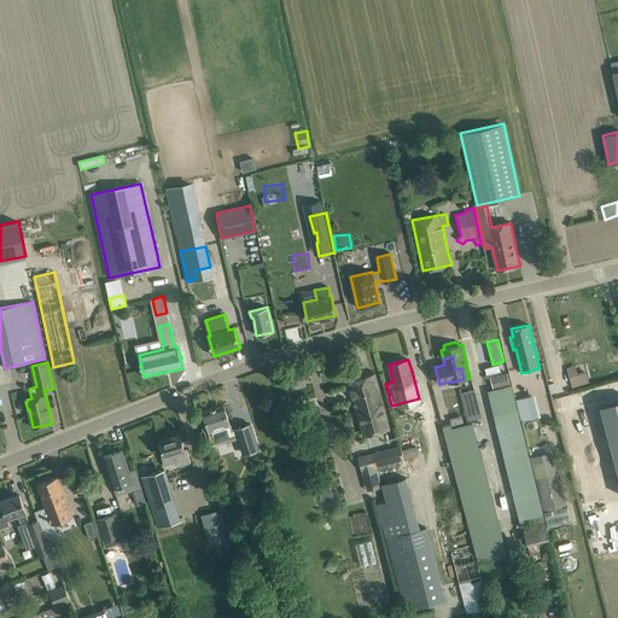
[(484,368),(487,374),(500,371),(499,363),(484,368)]
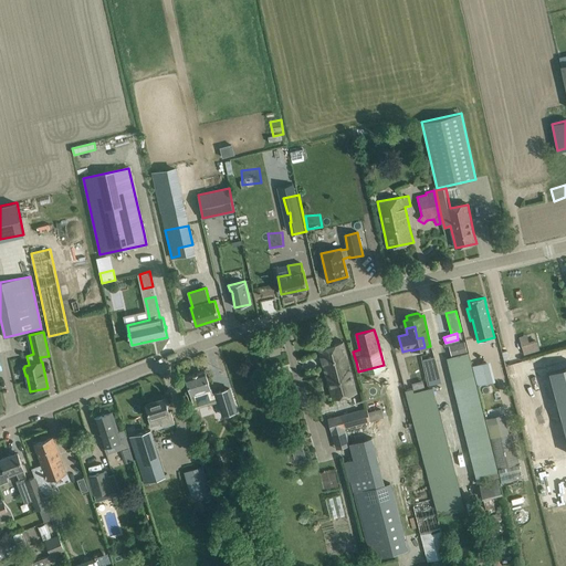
[(536,339),(520,345),(522,353),(540,348),(536,339)]
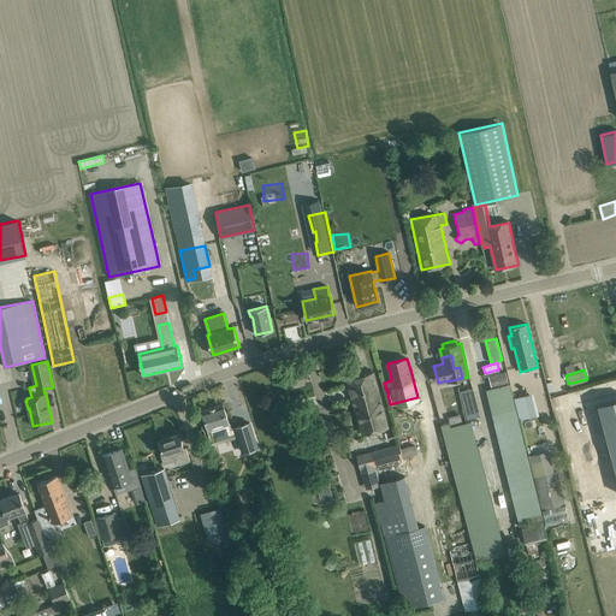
[(505,372),(489,375),(491,388),(509,383),(505,372)]
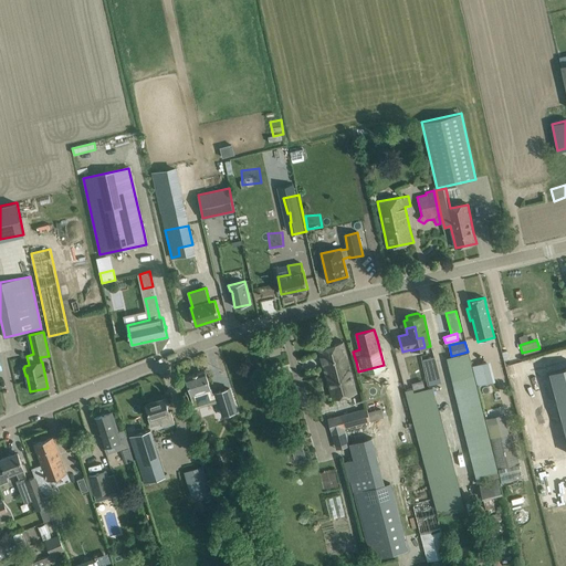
[(357,394),(346,354),(343,343),(320,349),(322,360),(334,400),(357,394)]
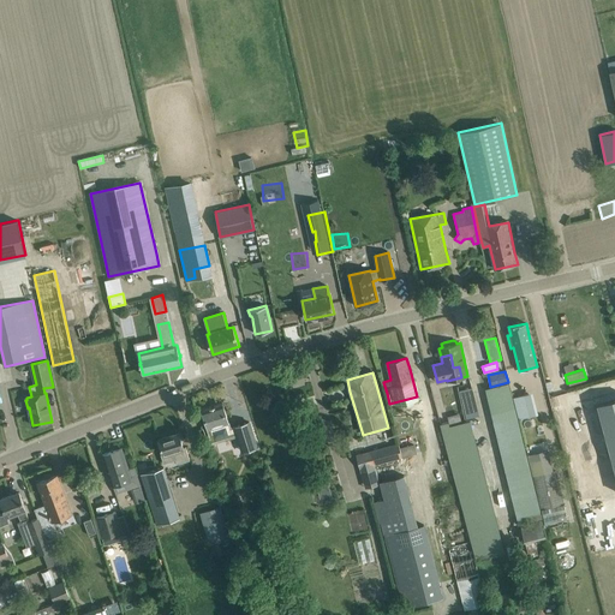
[(490,387),(485,388),(493,415),(503,459),(506,476),(519,525),(520,524),(543,519),(530,466),(518,419),(512,398),(508,382),(490,387)]
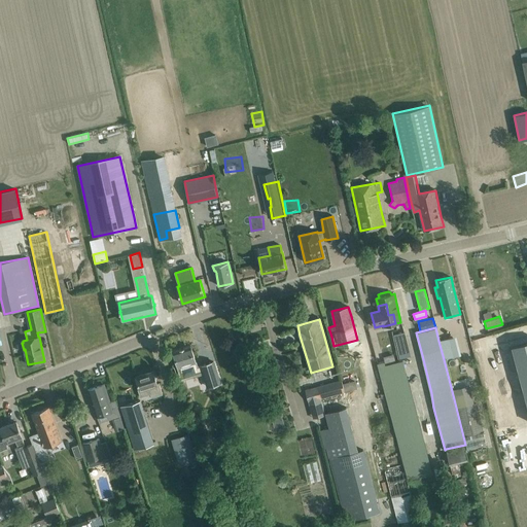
[(399,359),(410,356),(403,332),(394,335),(399,359)]
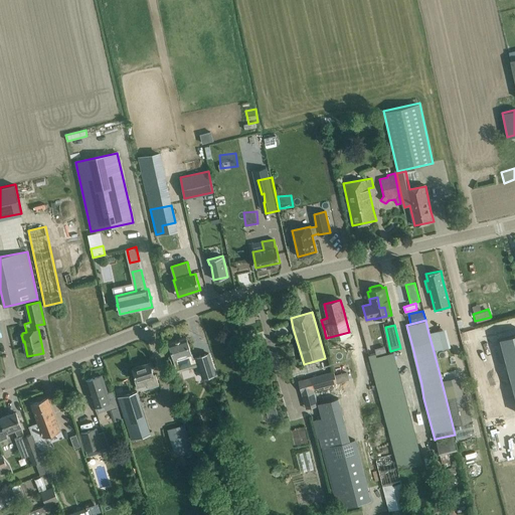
[(514,334),(502,338),(514,386),(514,334)]
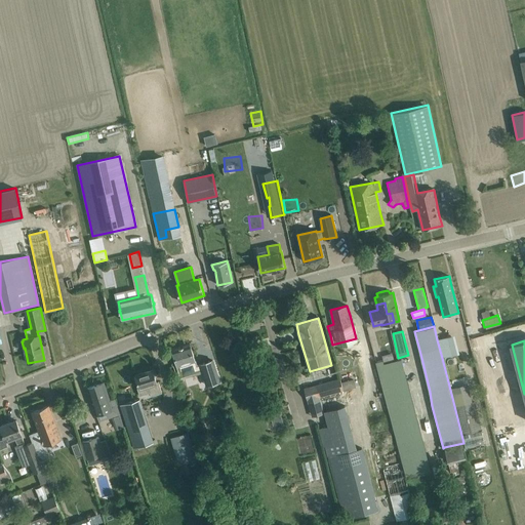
[(199,375),(193,355),(190,345),(172,351),(175,360),(177,366),(188,363),(192,377),(199,375)]
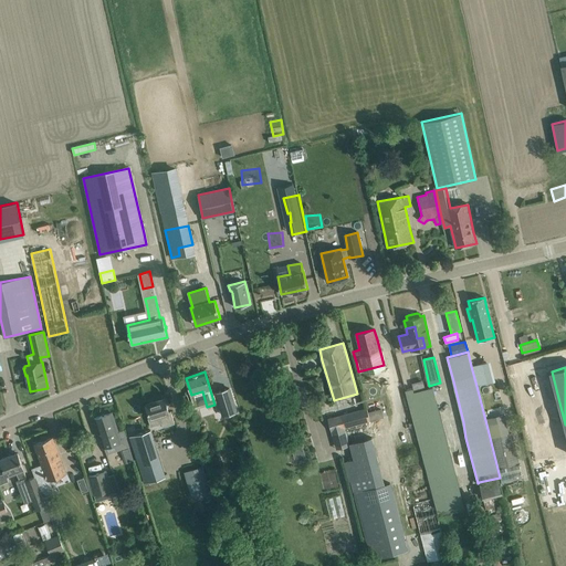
[(413,388),(405,390),(409,407),(432,500),(437,516),(464,510),(432,387),(413,392),(413,388)]
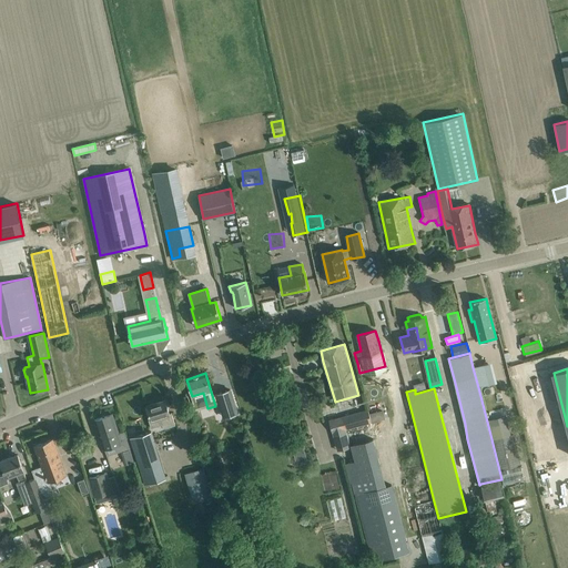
[(151,428),(162,425),(163,428),(175,425),(171,413),(170,414),(165,399),(146,406),(151,419),(149,421),(151,428)]
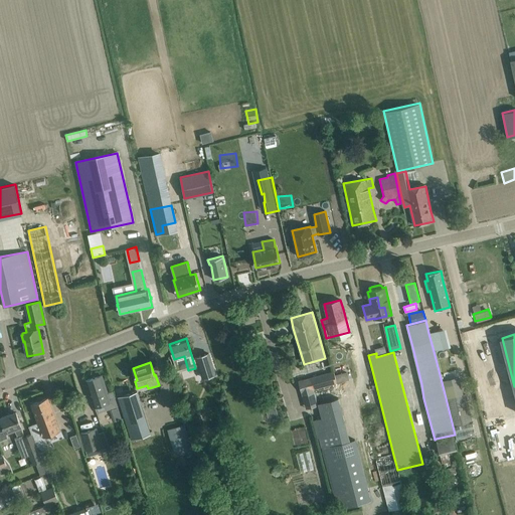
[(329,373),(310,378),(313,389),(337,382),(334,371),(329,373)]
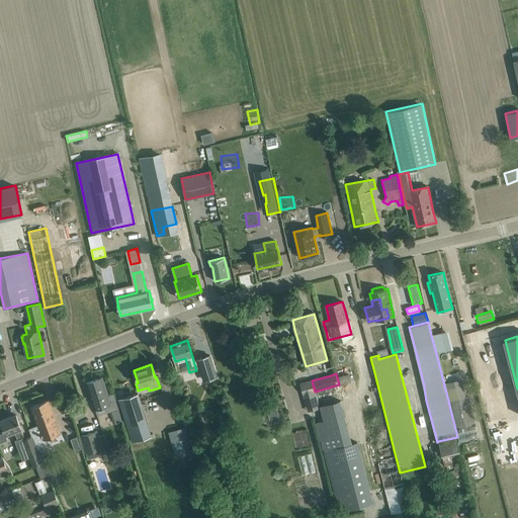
[(108,395),(105,387),(102,377),(86,382),(89,393),(94,410),(95,410),(97,416),(118,409),(113,394),(108,395)]
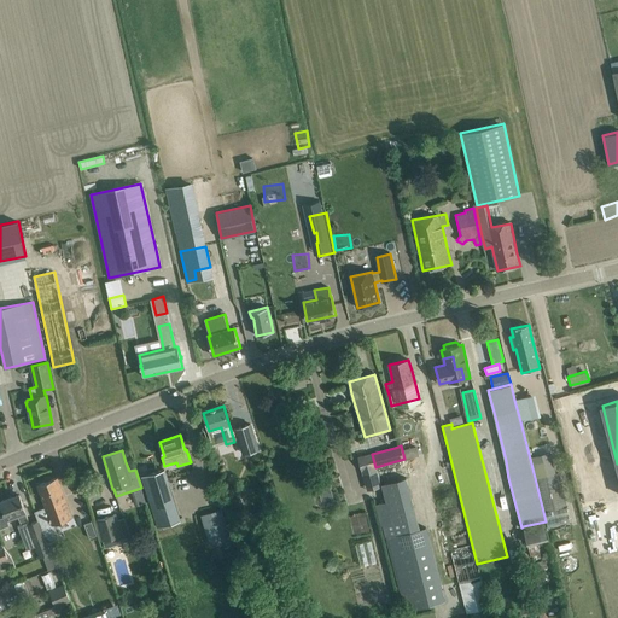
[(157,528),(179,520),(181,519),(164,467),(140,476),(157,528)]
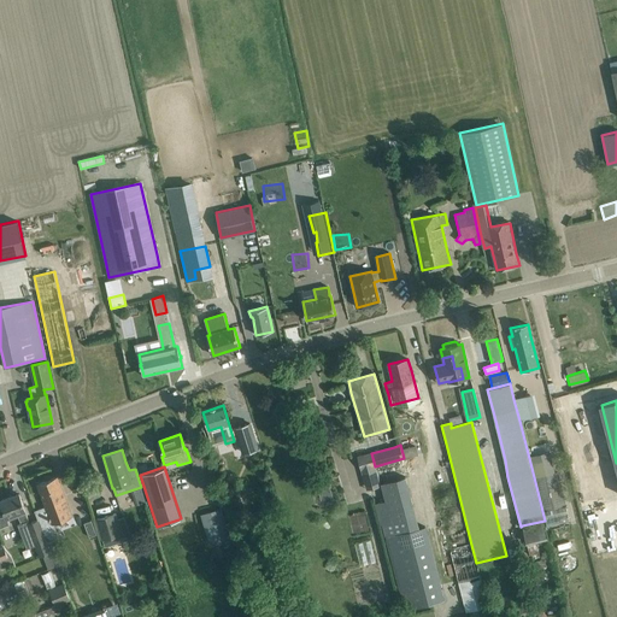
[(554,472),(535,477),(544,511),(566,505),(557,471),(554,472)]
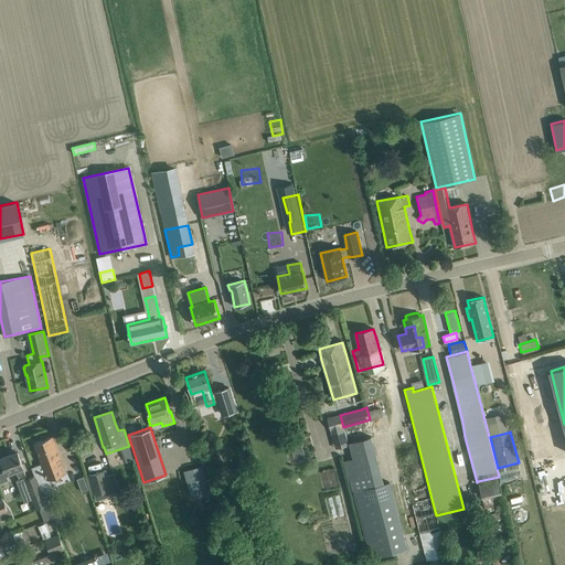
[(300,433),(286,436),(289,449),(291,448),(294,458),(305,455),(302,446),(304,446),(300,433)]
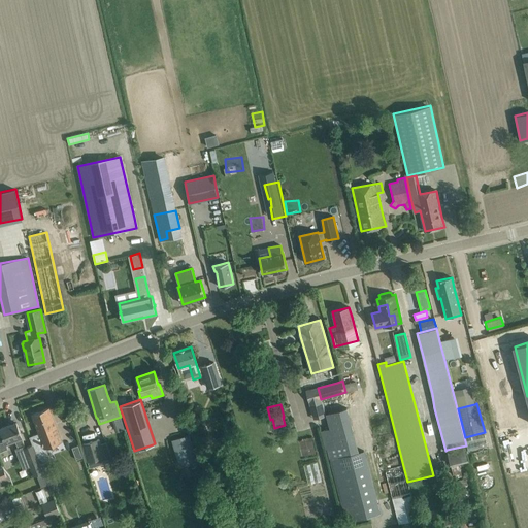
[(30,436),(33,446),(37,458),(40,464),(51,460),(45,448),(62,441),(53,418),(50,407),(32,415),(36,424),(39,433),(30,436)]
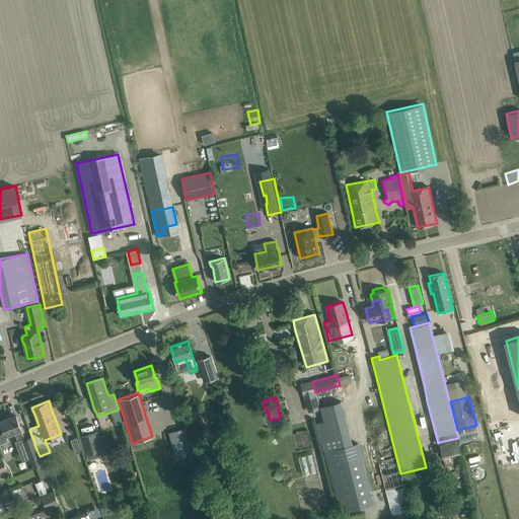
[(341,401),(319,408),(328,439),(321,442),(341,513),(373,504),(357,444),(353,445),(341,401)]
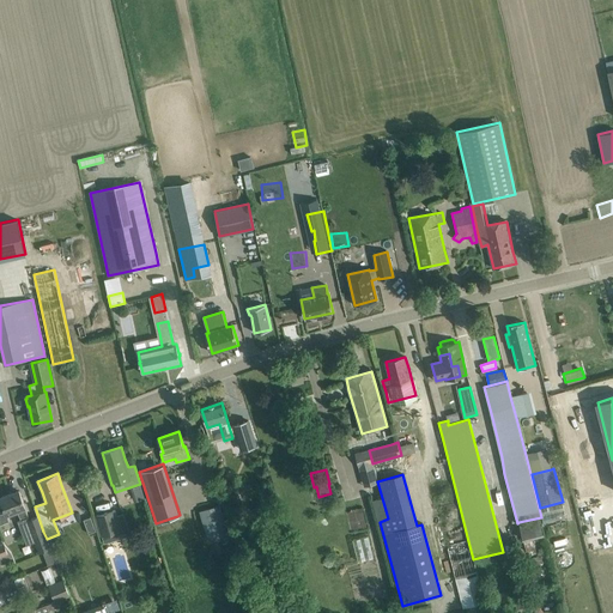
[(97,484),(86,487),(89,496),(99,492),(97,484)]
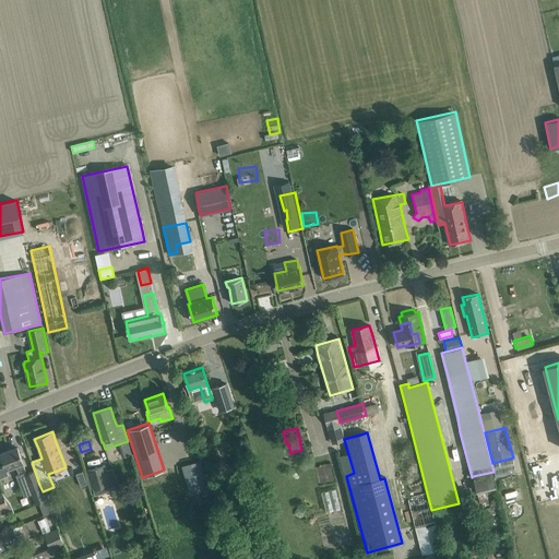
[(43,491),(39,485),(35,472),(27,475),(26,472),(21,458),(18,448),(0,454),(1,454),(0,454),(0,476),(1,479),(10,475),(8,470),(15,466),(19,475),(16,476),(25,498),(33,495),(36,504),(46,500),(43,491)]
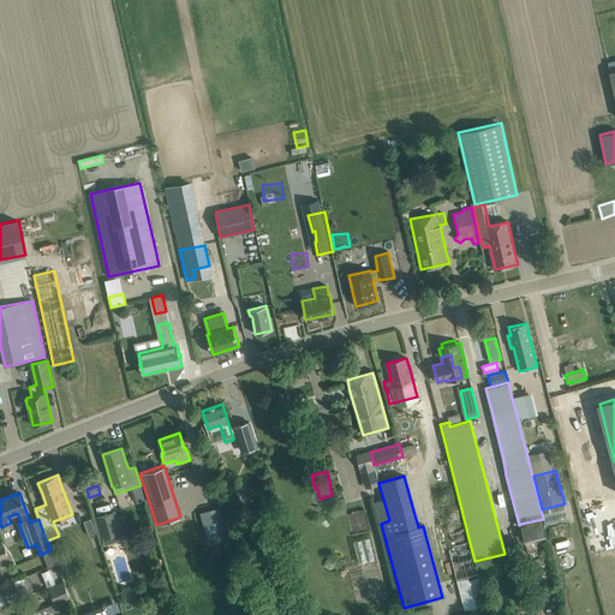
[(275,502),(264,505),(268,519),(279,518),(275,502)]
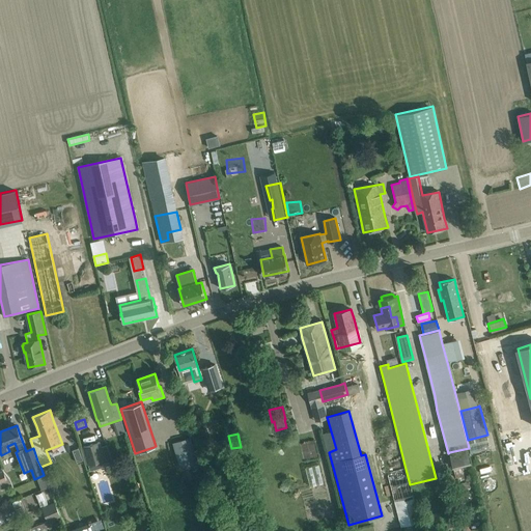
[(190,437),(172,442),(179,466),(197,460),(190,437)]
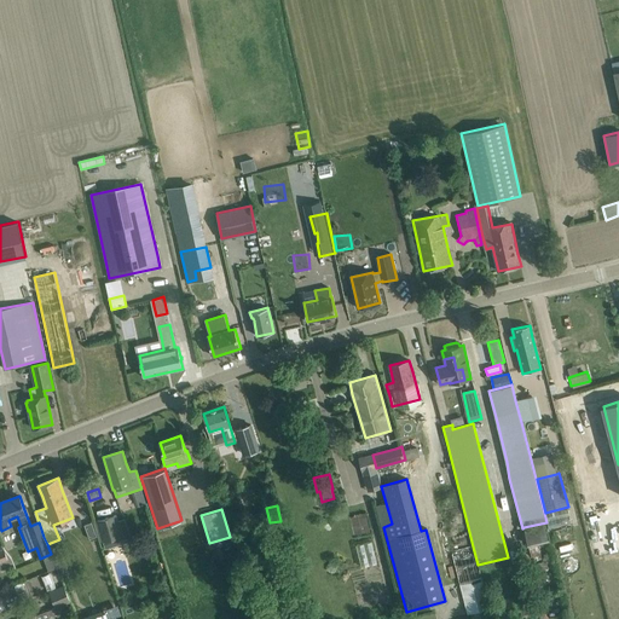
[(132,542),(126,524),(120,526),(117,515),(97,521),(105,549),(132,542)]
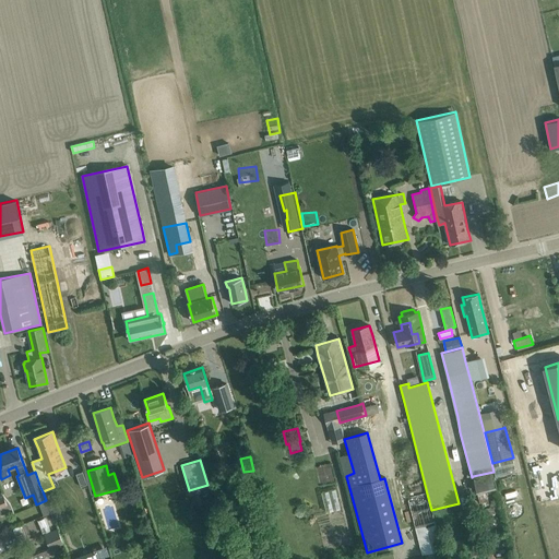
[(83,472),(76,474),(81,487),(87,485),(83,472)]
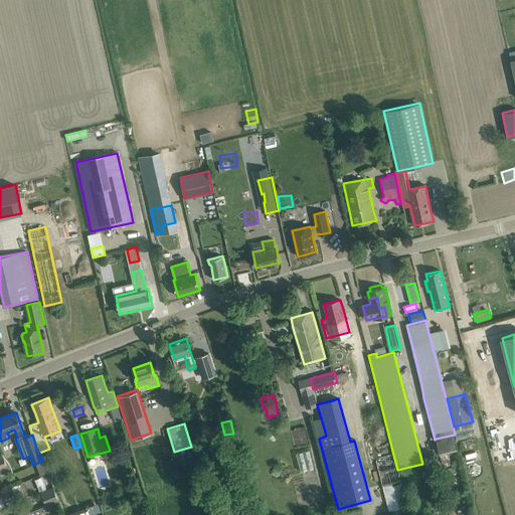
[(440,453),(457,448),(454,437),(437,442),(440,453)]
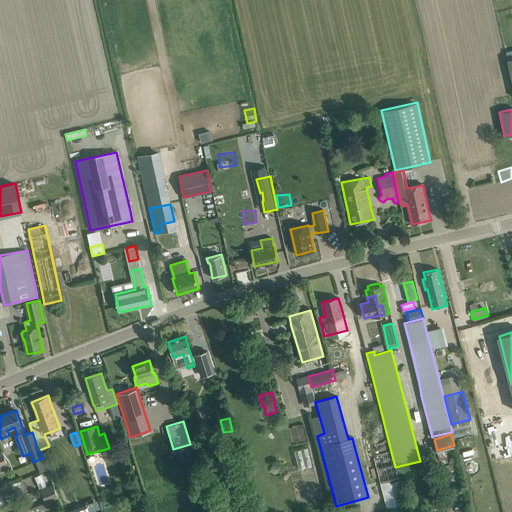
[(299,468),(313,465),(309,447),(295,450),(299,468)]
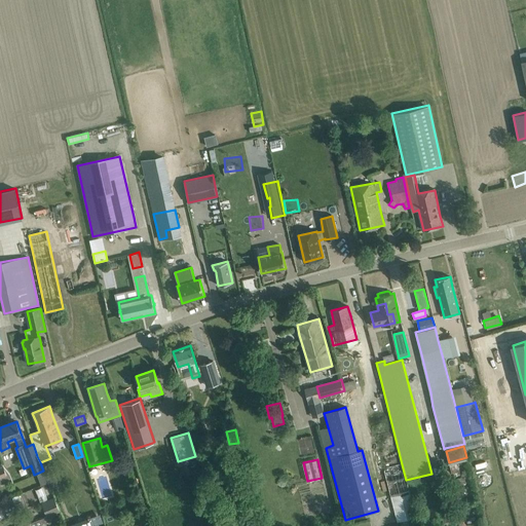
[(0,482),(2,483),(11,479),(9,474),(3,467),(0,468),(0,482)]
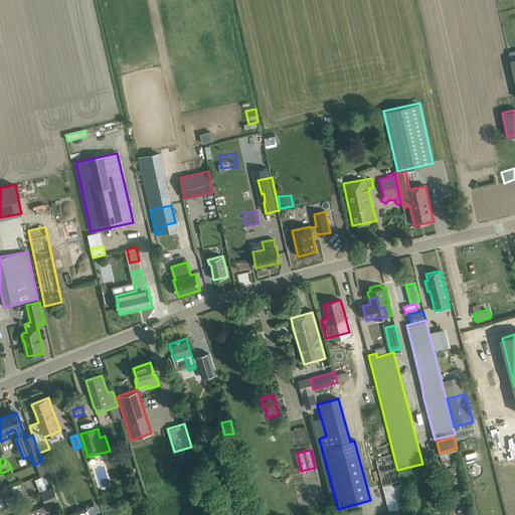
[(388,510),(407,505),(401,481),(381,486),(388,510)]
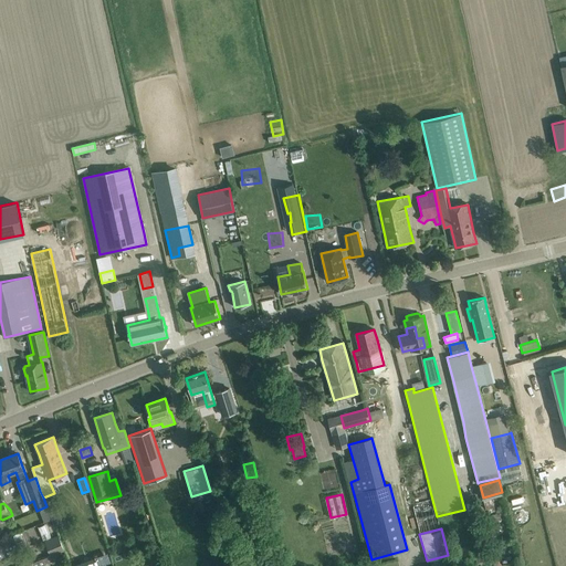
[(0,540),(0,556),(8,554),(4,546),(23,538),(20,532),(0,540)]
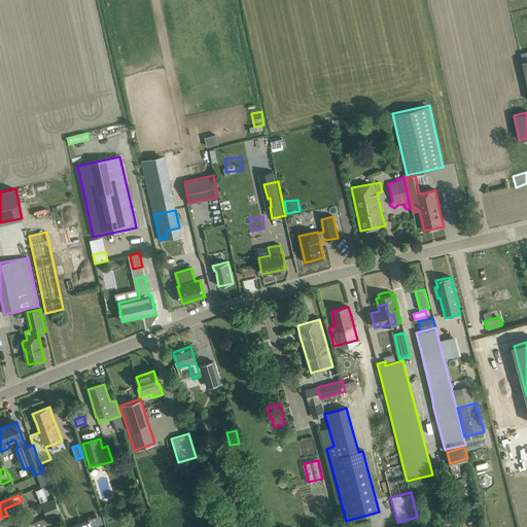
[(48,517),(61,513),(56,500),(43,504),(48,517)]
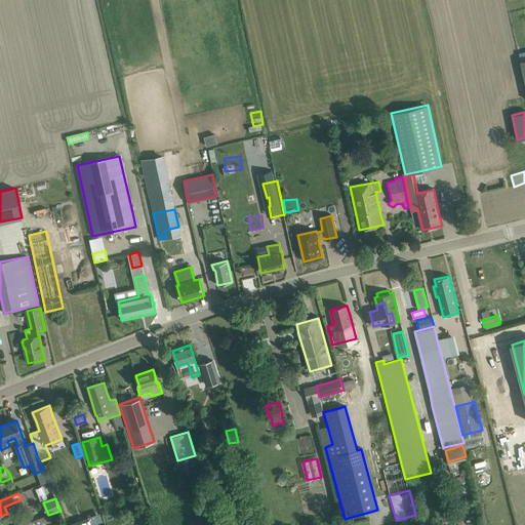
[(48,515),(39,519),(41,523),(50,519),(48,515)]
